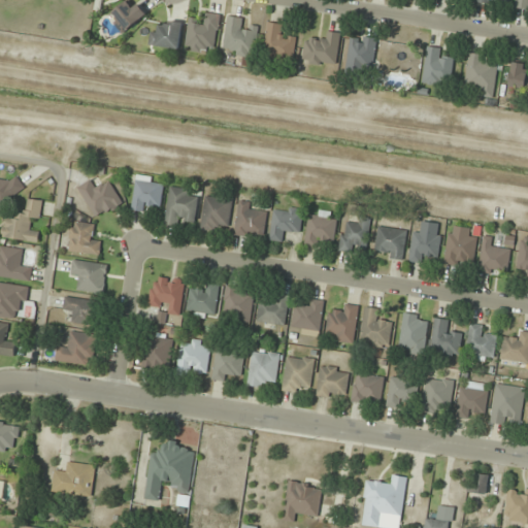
[(129,0),(124,0),(109,20),(128,33),(144,11),(129,0)]
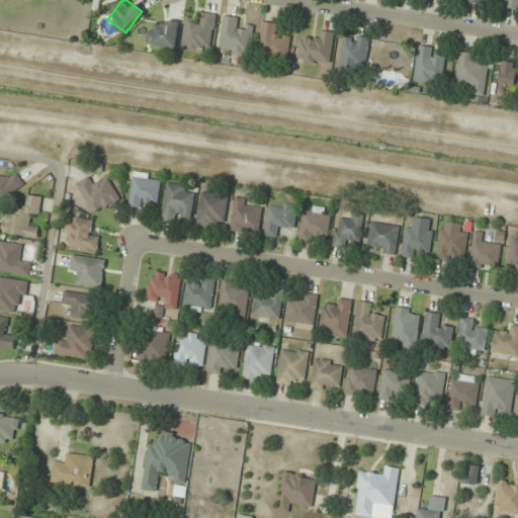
[(198,20),(184,20),(182,50),(201,51),(201,45),(213,45),(214,14),(199,13),(198,20)]
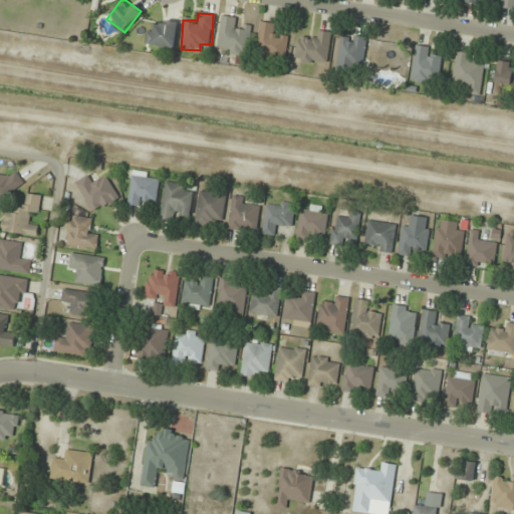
[(218,51),(246,54),(249,29),(241,28),(242,18),(222,16),(218,51)]
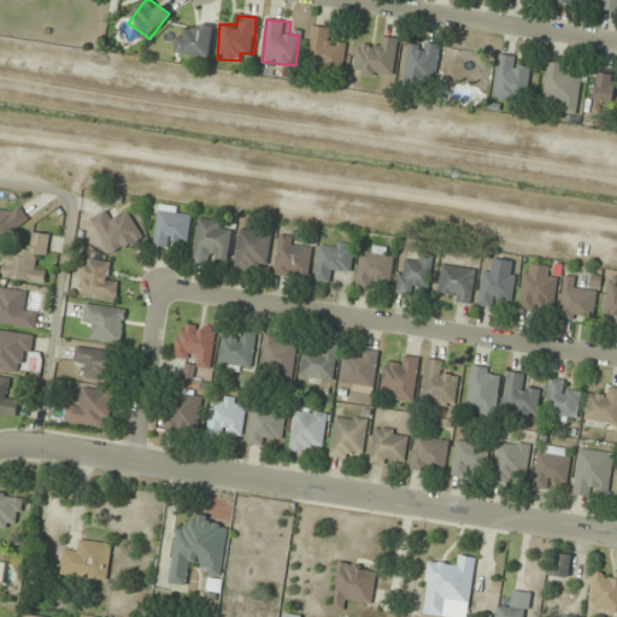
[(176,53),(210,57),(213,27),(189,24),(189,34),(178,33),(176,53)]
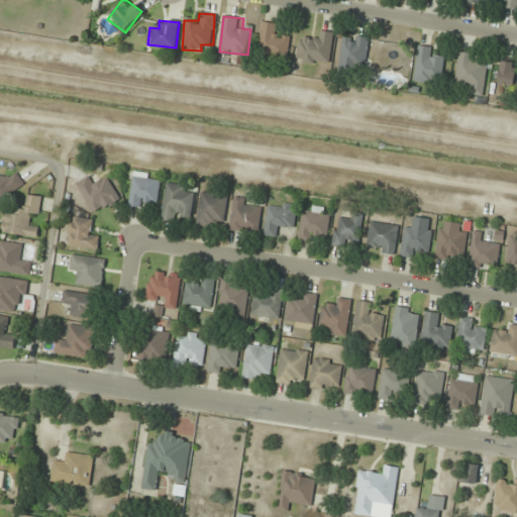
[(287,57),(291,36),(279,35),(281,25),(264,22),(259,52),(287,57)]
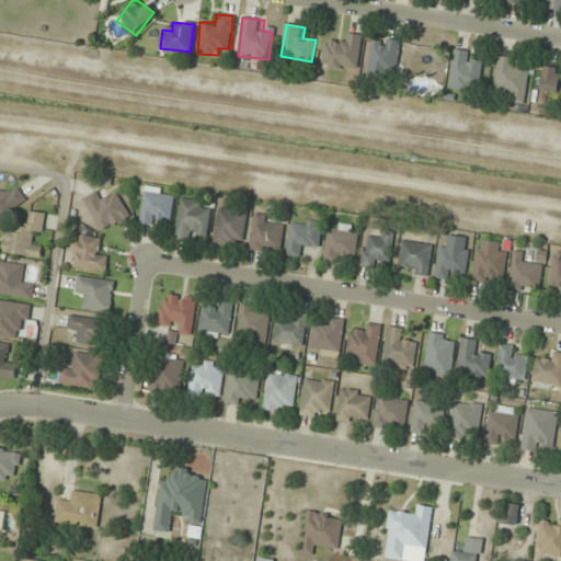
[(340,44),(325,42),(322,66),(357,70),(363,36),(342,33),(340,44)]
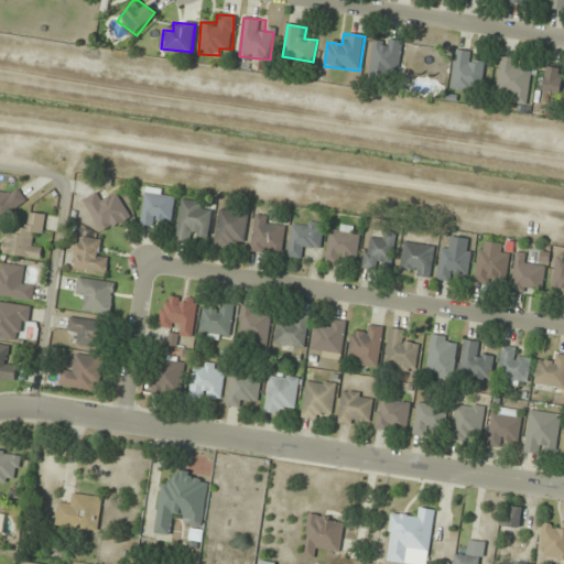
[(402,41),(375,38),(370,75),(398,78),(402,41)]
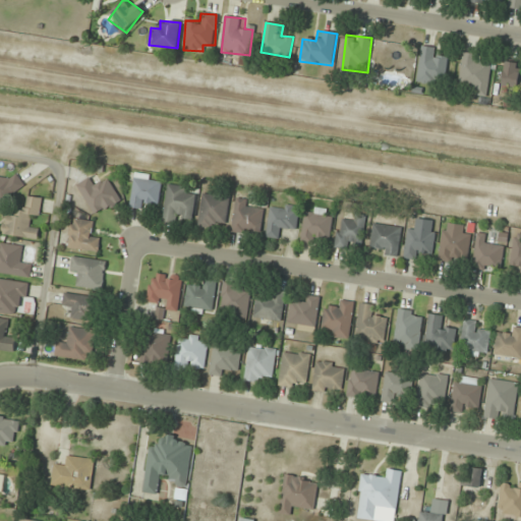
[(446,82),(446,58),(438,58),(438,48),(420,48),(420,82),(446,82)]
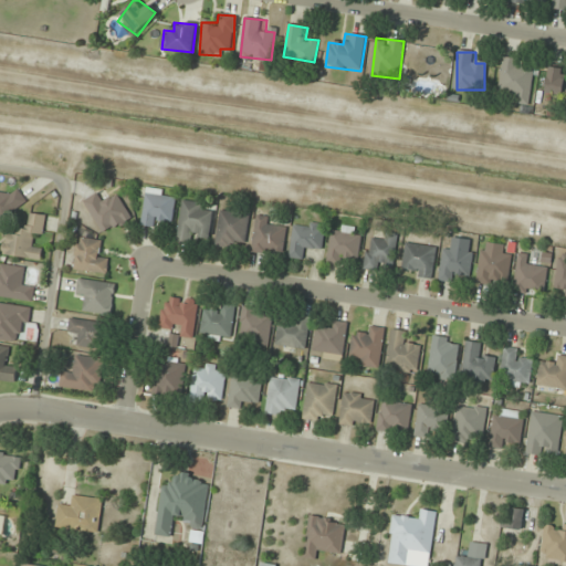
[(530,105),(534,69),(522,66),(522,60),(503,58),(498,94),(519,96),(517,104),(530,105)]
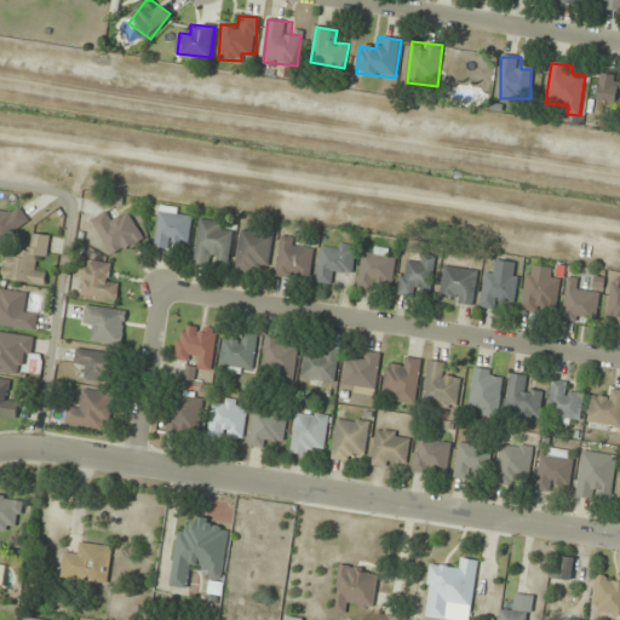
[(619,104),(619,74),(600,75),(600,104),(619,104)]
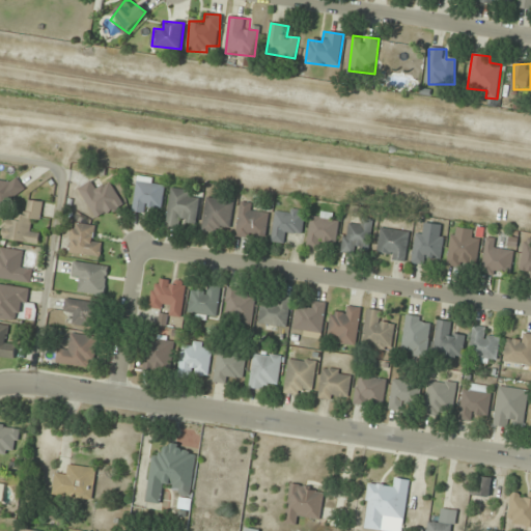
[(12,195),(21,196),(24,182),(0,177),(0,205),(10,208),(12,195)]
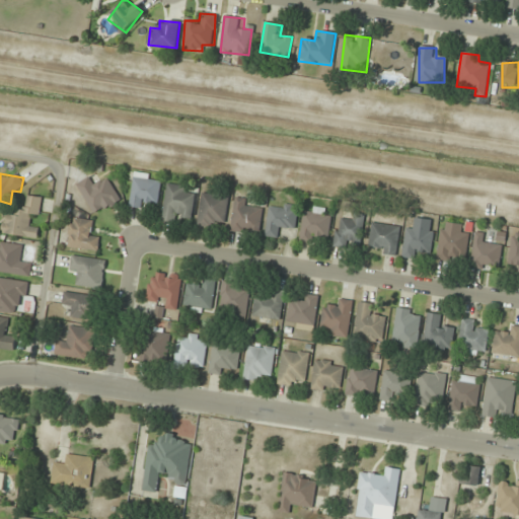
[(162,176),(134,173),(130,207),(148,210),(149,201),(158,202),(162,176)]
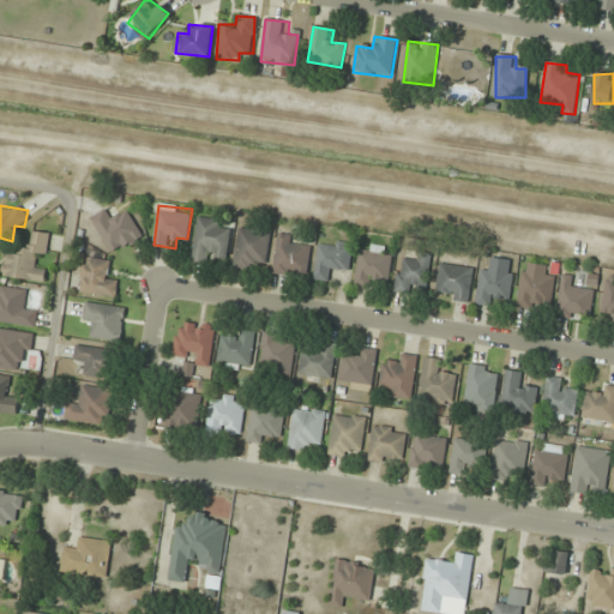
[(127,210),(116,216),(110,206),(91,218),(114,256),(143,238),(127,210)]
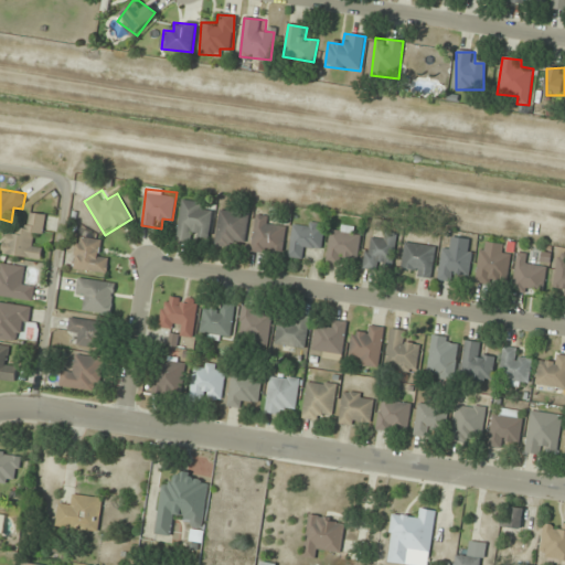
[(196,244),(198,235),(209,236),(213,205),(183,200),(177,241),(196,244)]
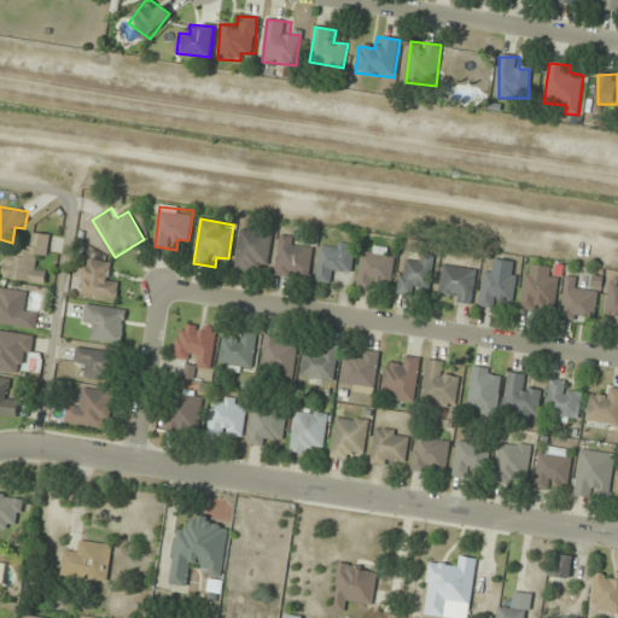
[(272,232),(242,227),(235,268),(266,274),(272,232)]
